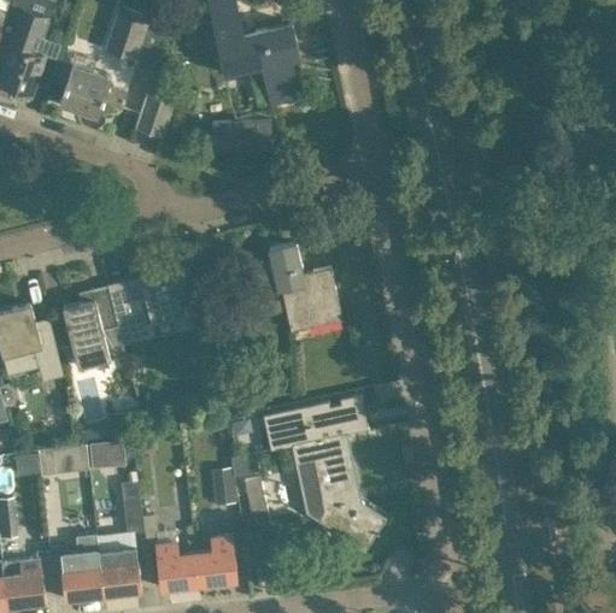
[(11,0),(9,11),(0,35),(10,39),(1,64),(5,65),(0,80),(0,83),(31,94),(39,71),(45,54),(30,51),(35,35),(36,35),(47,3),(40,0),(11,0)]
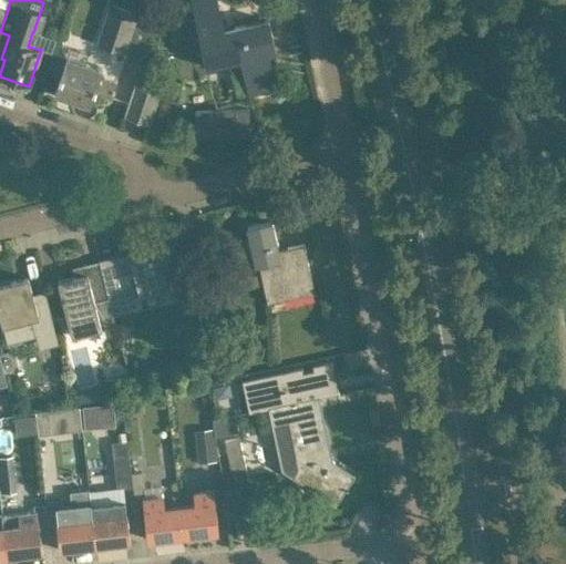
[(0,32),(8,10),(6,10),(9,1),(3,0),(0,0),(0,32)]
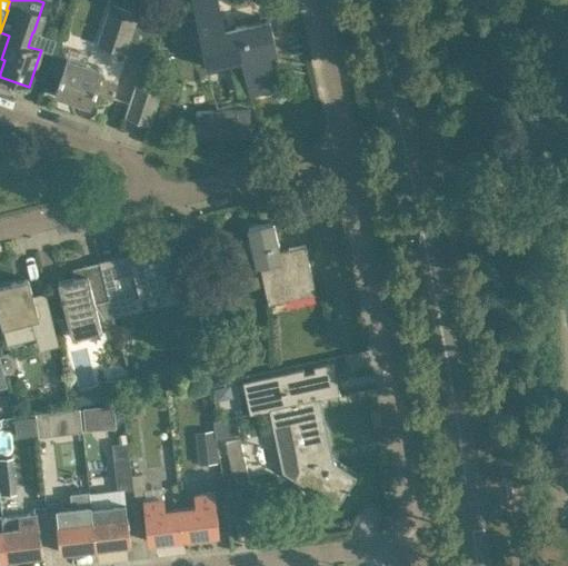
[(128,42),(137,15),(141,1),(138,0),(110,0),(109,5),(95,47),(123,56),(128,42)]
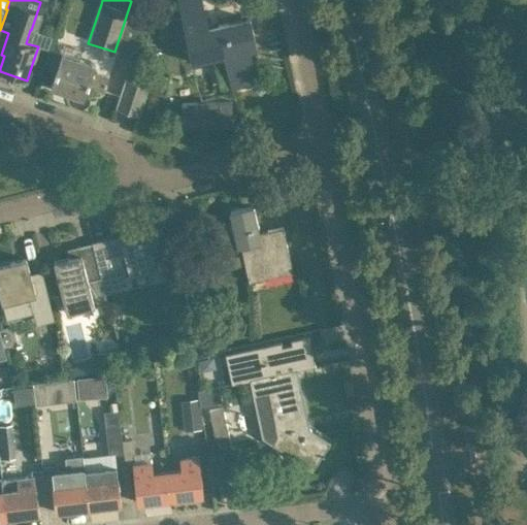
[(200,0),(176,0),(192,65),(224,57),(231,90),(255,85),(256,88),(257,88),(249,52),(256,50),(250,21),(207,30),(200,0)]
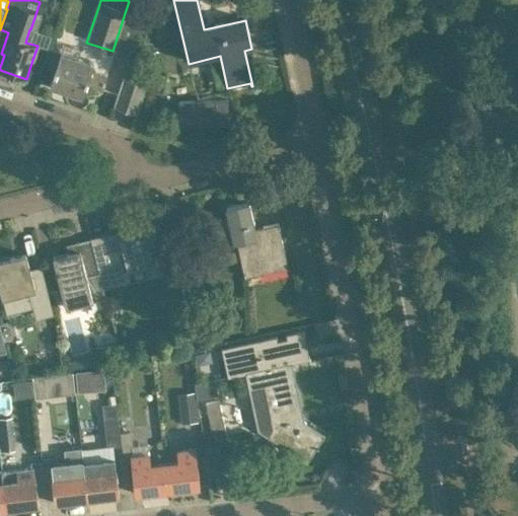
[(93,65),(75,59),(52,51),(45,69),(55,72),(50,87),(82,98),(86,86),(101,91),(106,78),(91,73),(93,65)]
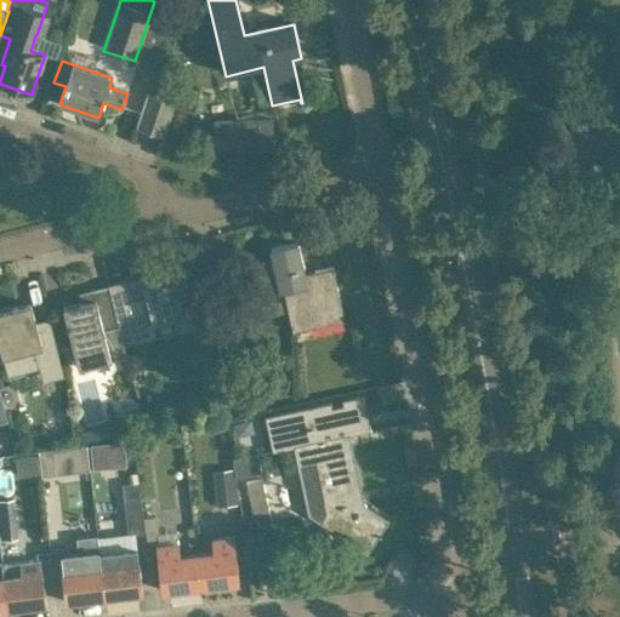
[(163,140),(175,106),(147,96),(135,130),(163,140)]
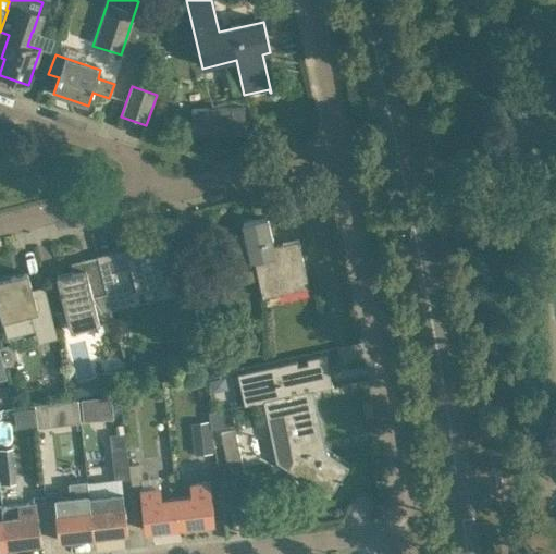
[(242,224),(247,246),(250,262),(252,262),(261,299),(286,294),(308,290),(298,242),(273,247),(267,219),(242,224)]
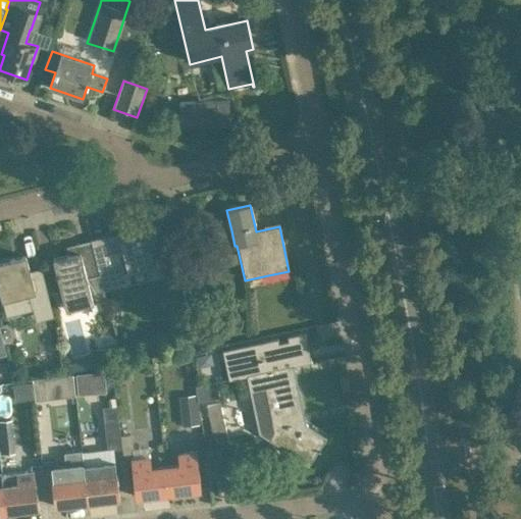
[(97,268),(103,292),(126,286),(123,274),(131,272),(162,264),(154,229),(135,235),(134,230),(131,231),(133,239),(125,241),(124,240),(124,239),(123,238),(121,238),(106,242),(105,238),(92,242),(91,242),(97,268)]
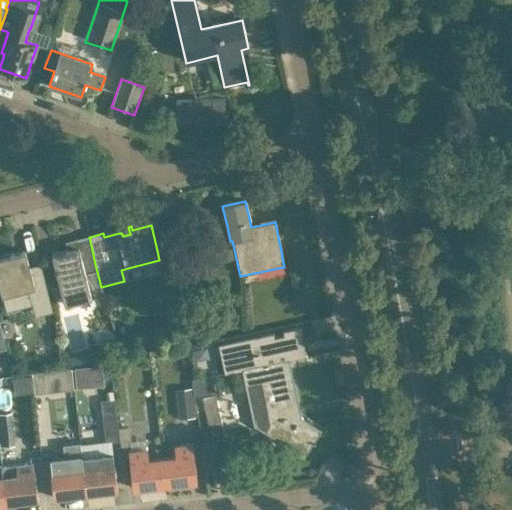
[(52,256),(60,290),(65,307),(104,297),(101,287),(95,264),(89,237),(75,240),(77,249),(52,256)]
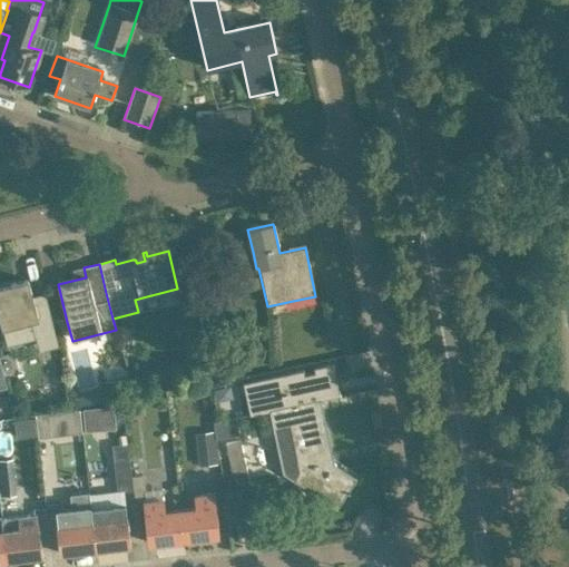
[(195,291),(199,309),(214,305),(206,269),(190,272),(192,277),(195,291)]
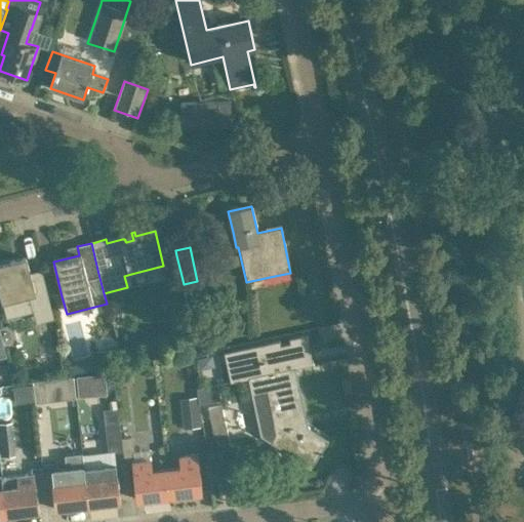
[(166,258),(169,270),(179,268),(176,255),(166,258)]
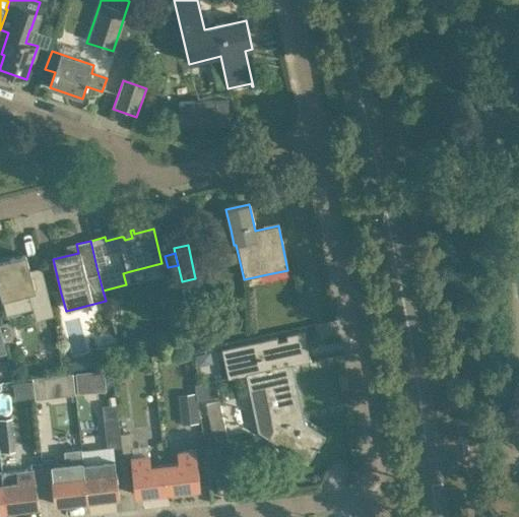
[(49,302),(41,269),(29,272),(25,257),(0,263),(0,291),(2,300),(27,294),(30,307),(49,302)]
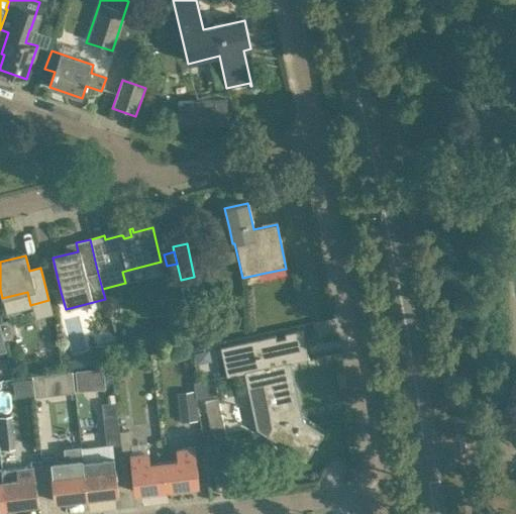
[(195,279),(183,281),(184,290),(197,288),(195,279)]
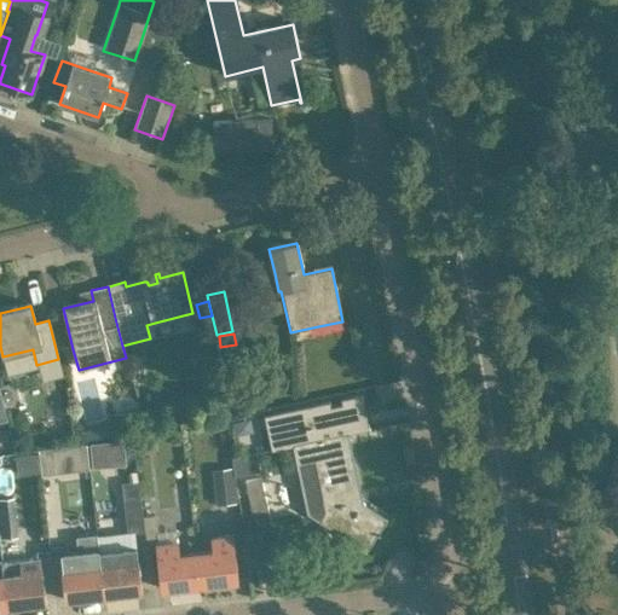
[(263,417),(270,452),(290,448),(289,446),(347,434),(347,436),(367,431),(359,396),(263,417)]
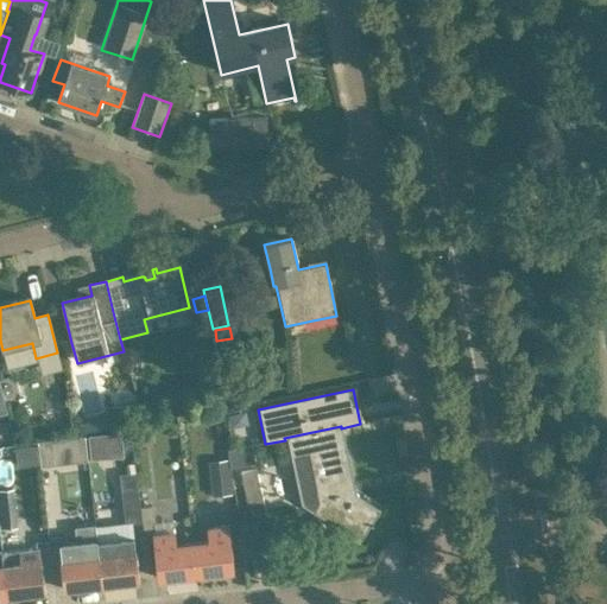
[(138,421),(134,404),(108,409),(111,426),(138,421)]
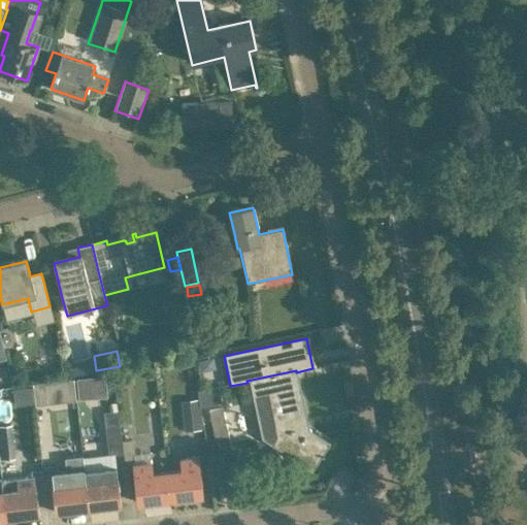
[(252,400),(254,399),(262,439),(272,446),(285,454),(287,450),(315,467),(329,445),(308,430),(296,370),(248,381),(252,400)]
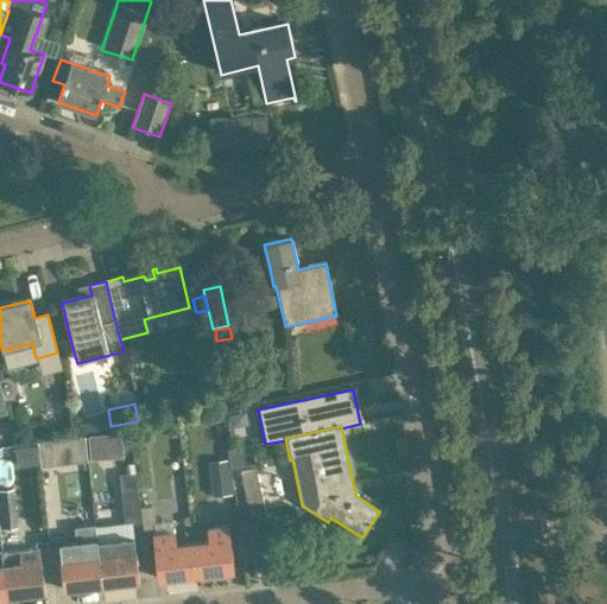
[(150,427),(131,428),(133,446),(152,444),(150,427)]
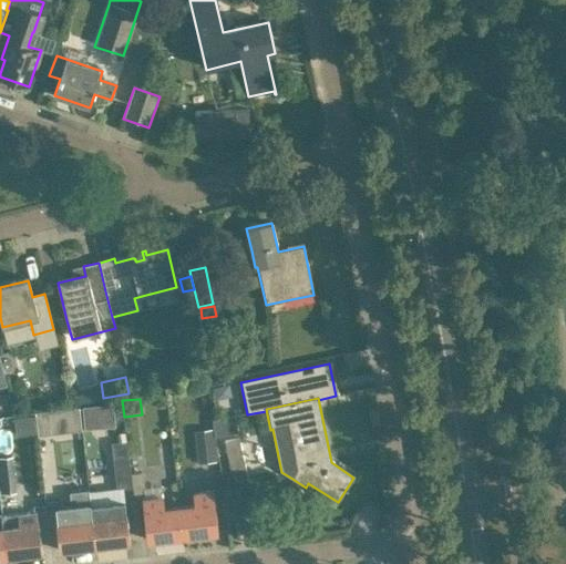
[(113,406),(81,408),(83,431),(115,428),(113,406)]
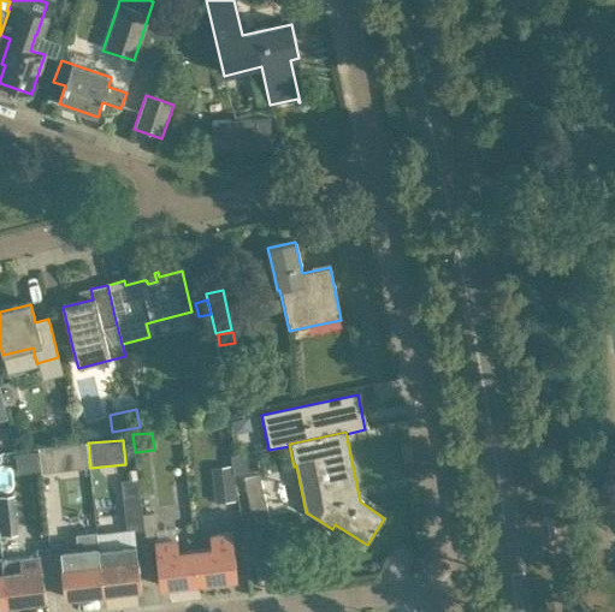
[(86,444),(70,445),(74,470),(88,469),(86,444)]
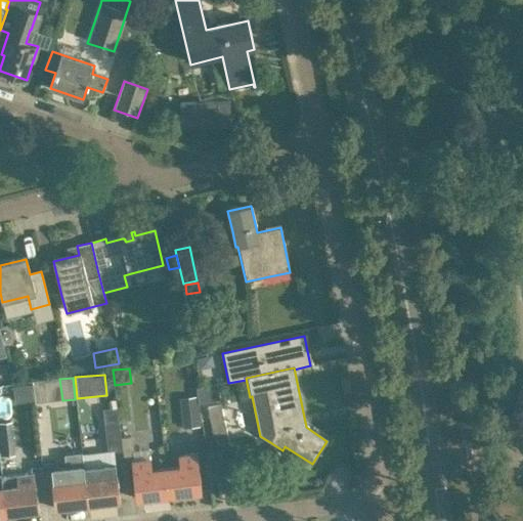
[(198,404),(219,400),(216,384),(195,388),(198,404)]
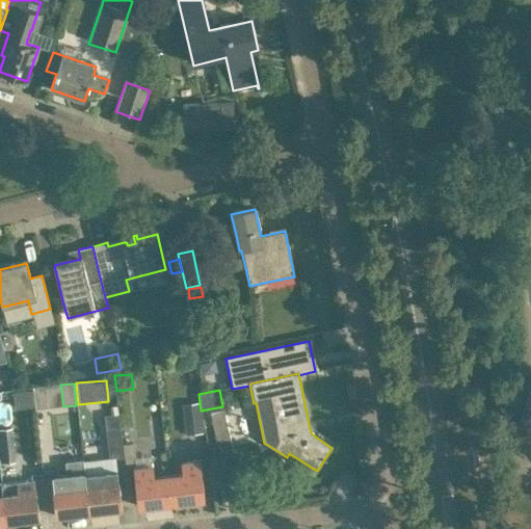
[(181,406),(184,437),(201,434),(197,404),(181,406)]
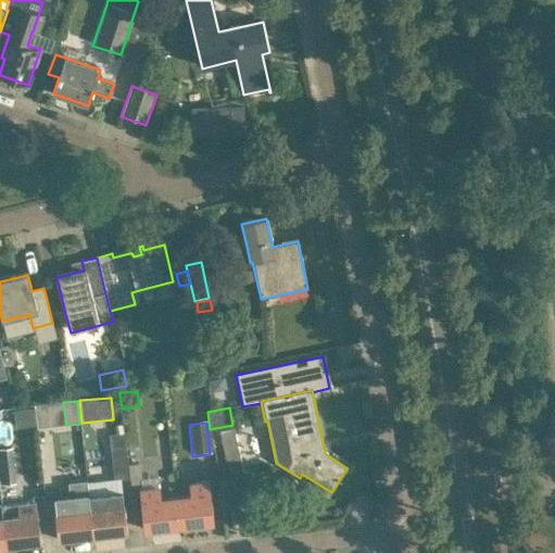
[(218,435),(229,486),(244,482),(234,431),(218,435)]
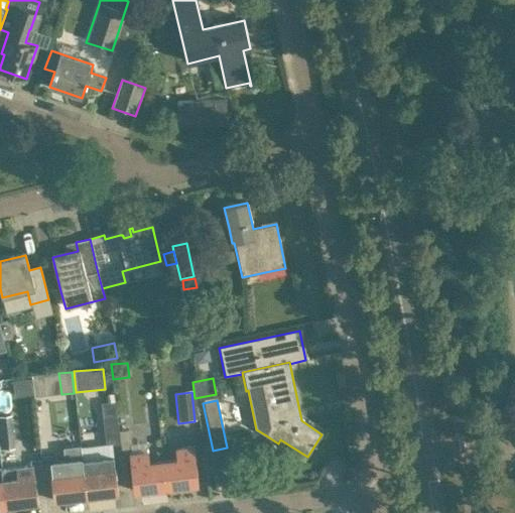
[(0,451),(15,450),(12,416),(10,416),(0,417),(0,451)]
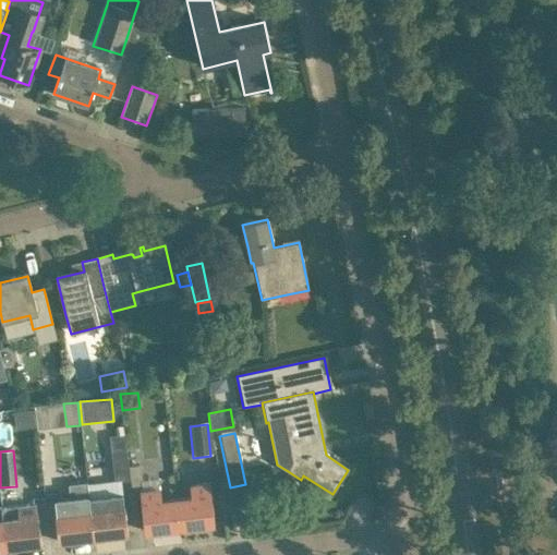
[(130,482),(126,451),(111,454),(114,484),(130,482)]
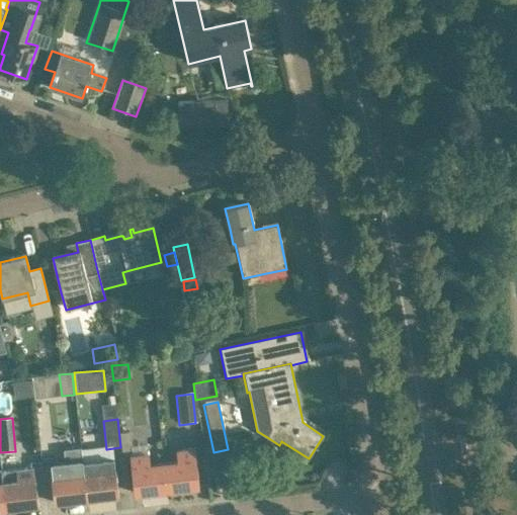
[(55,504),(86,500),(82,463),(80,448),(63,451),(65,464),(51,466),(52,478),(51,478),(52,484),(55,504)]
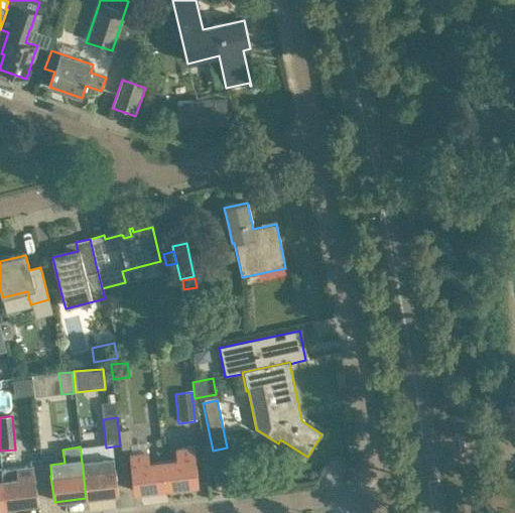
[(199,485),(196,465),(195,459),(194,459),(192,447),(176,450),(177,461),(163,463),(166,489),(199,485)]
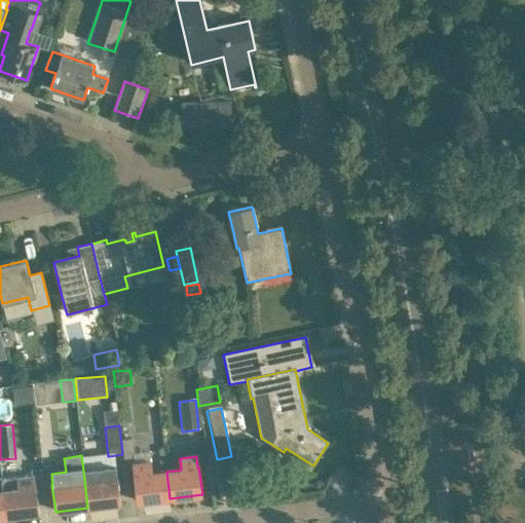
[(149,462),(134,464),(136,476),(134,476),(137,502),(170,498),(166,472),(151,474),(150,462),(149,462)]
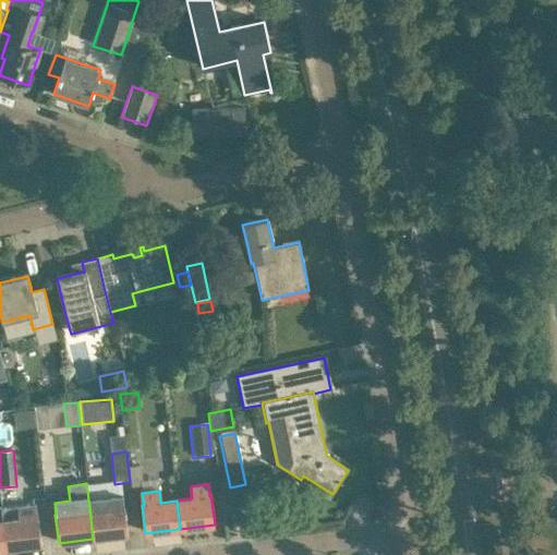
[(103,497),(88,499),(93,539),(128,534),(125,514),(124,507),(123,507),(121,495),(103,497)]
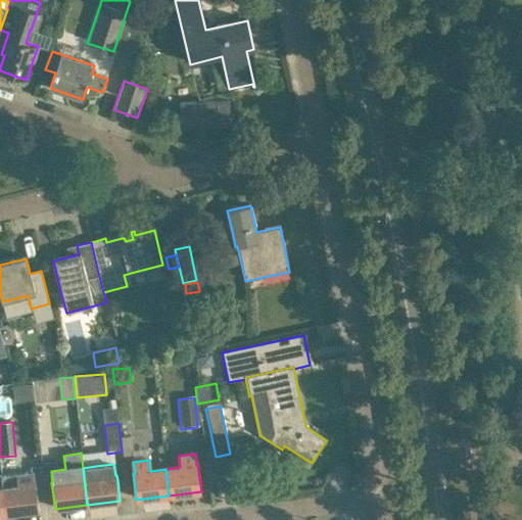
[(39,511),(36,490),(36,484),(34,484),(33,473),(1,477),(3,488),(6,515),(39,511)]
